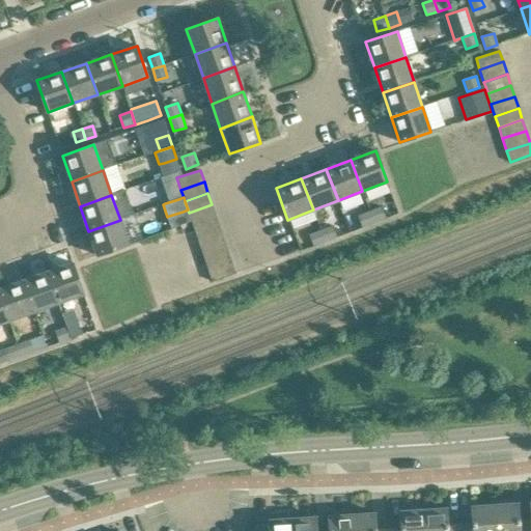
[(192,224),(216,216),(212,204),(189,213),(192,224)]
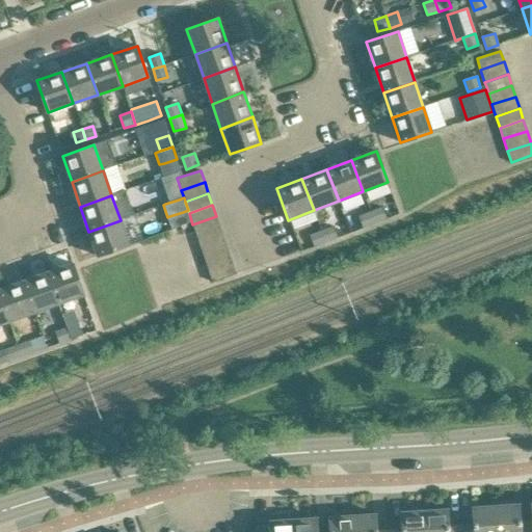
[(381,208),(370,212),(374,223),(387,219),(381,208)]
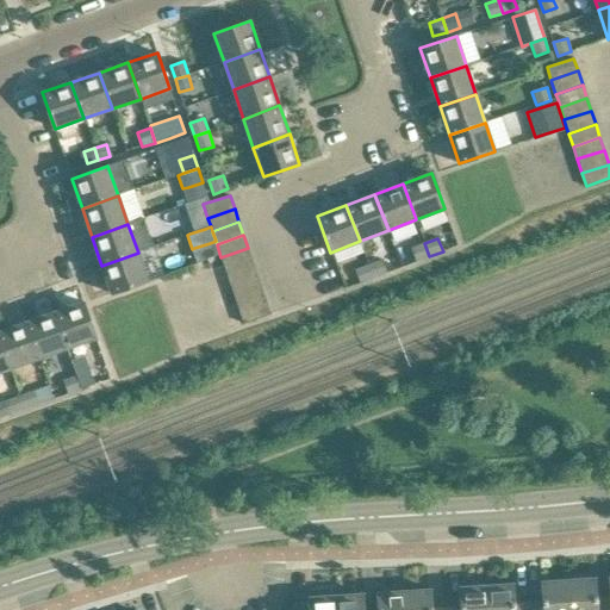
[(429,256),(424,243),(411,248),(416,261),(429,256)]
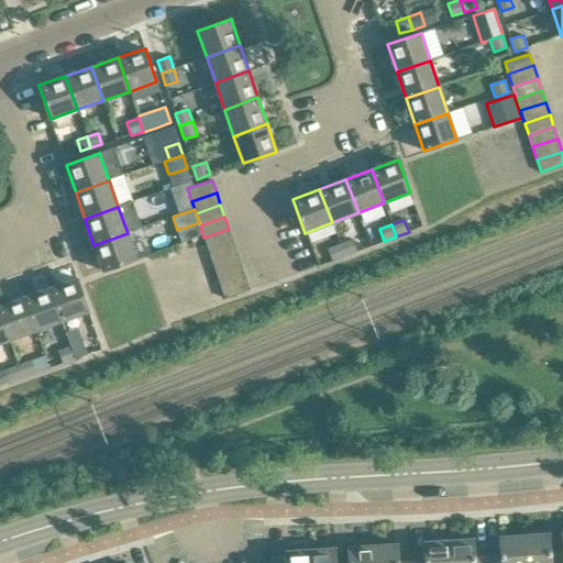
[(208,250),(233,241),(229,229),(203,238),(208,250)]
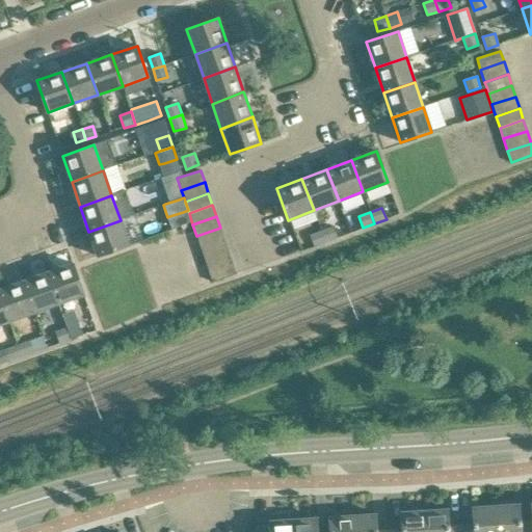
[(129,245),(121,220),(88,232),(97,256),(129,245)]
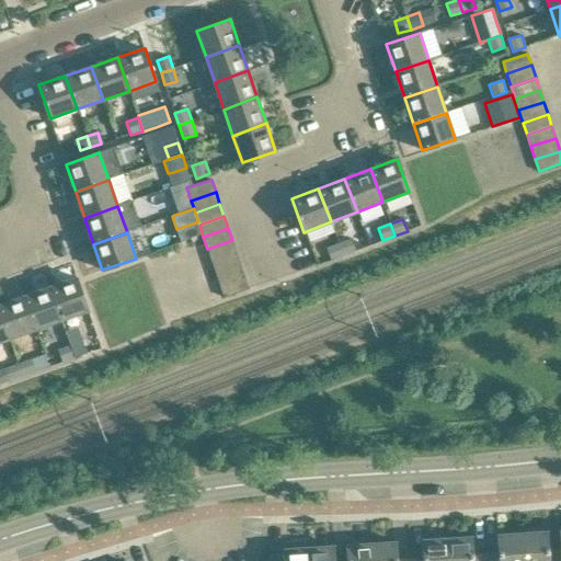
[(351,239),(339,243),(343,255),(356,251),(351,239)]
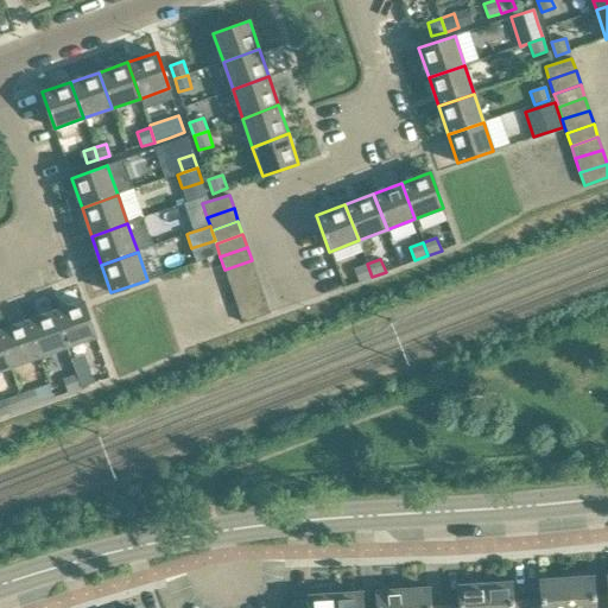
[(257,273),(252,260),(225,270),(229,283),(257,273)]
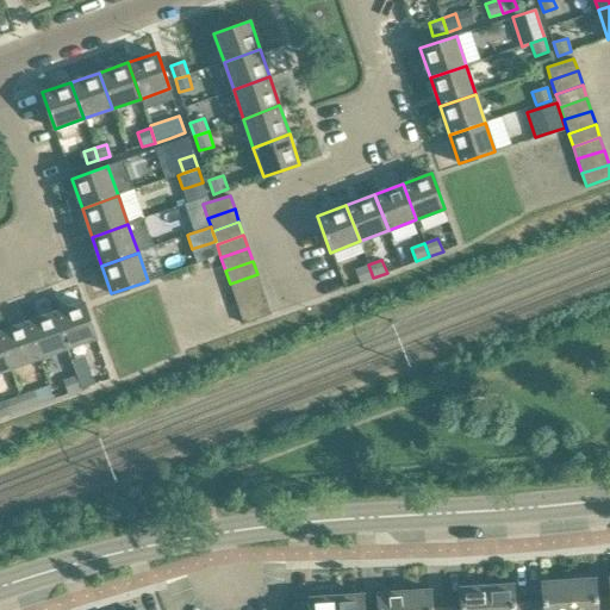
[(373,278),(368,265),(355,269),(360,284),(373,278)]
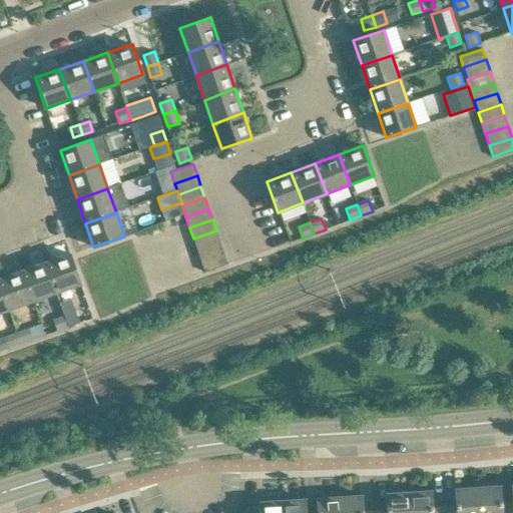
[(219,241),(216,230),(193,238),(197,249),(219,241)]
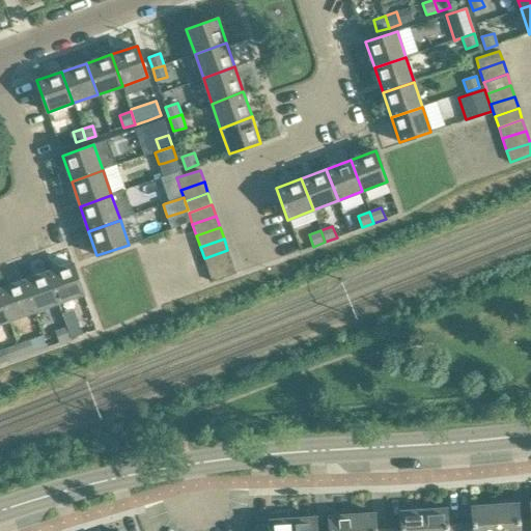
[(207,270),(231,262),(227,250),(204,258),(207,270)]
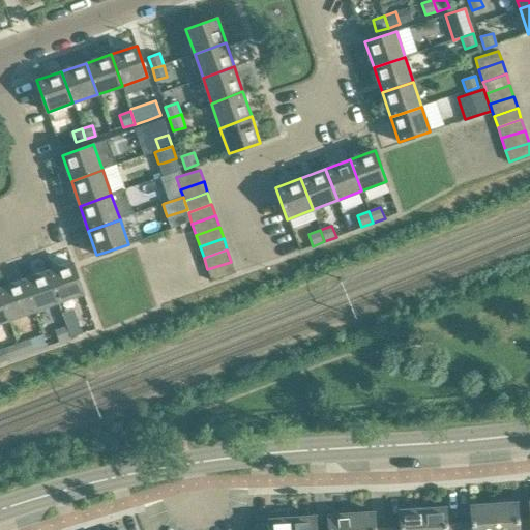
[(72,262),(48,271),(59,302),(84,294),(72,262)]
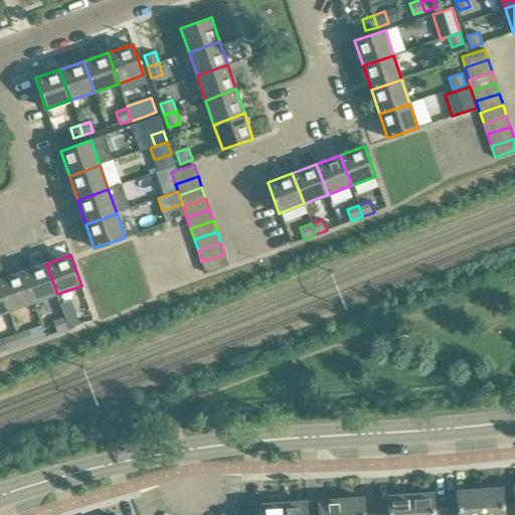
[(228,266),(224,254),(201,262),(205,273),(228,266)]
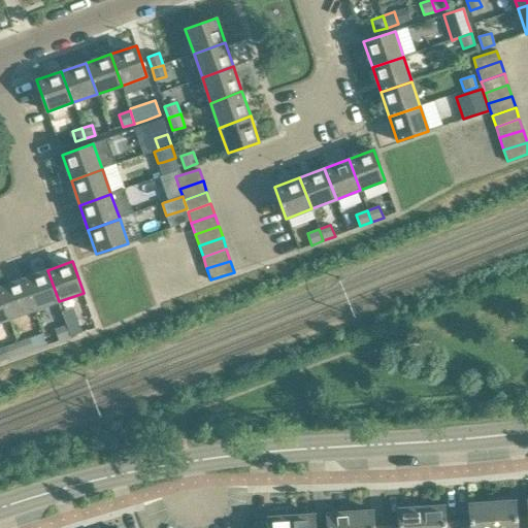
[(59,301),(47,270),(23,278),(34,309),(59,301)]
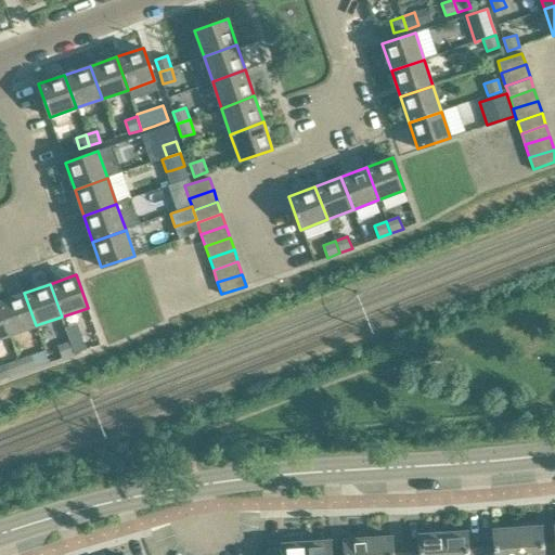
[(36,325),(24,293),(0,300),(0,308),(10,335),(36,325)]
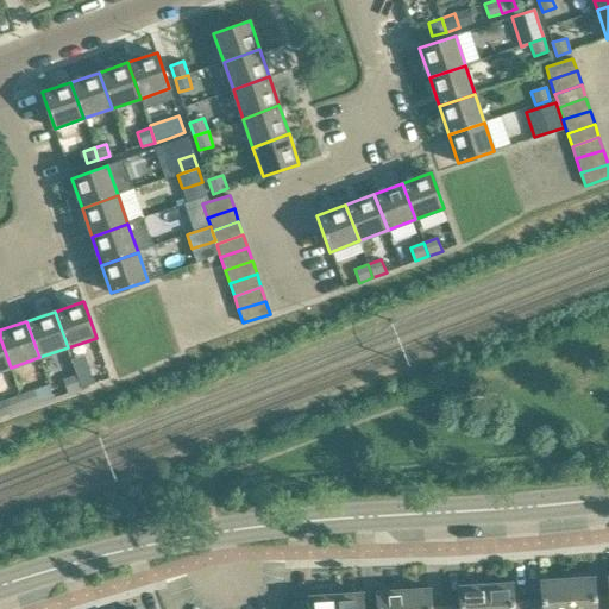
[(0,371),(11,368),(0,338),(0,371)]
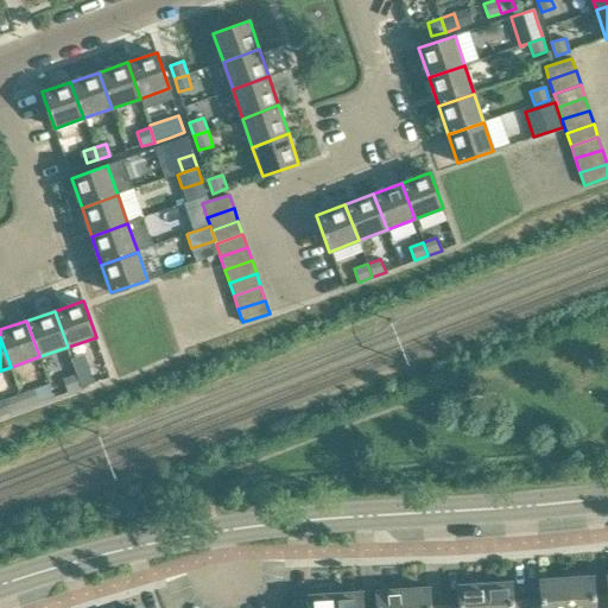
[(89,369),(76,374),(81,387),(94,382),(89,369)]
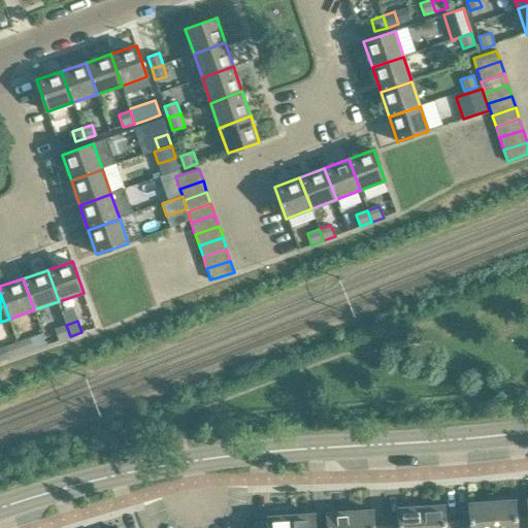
[(70,336),(66,325),(55,329),(59,340),(70,336)]
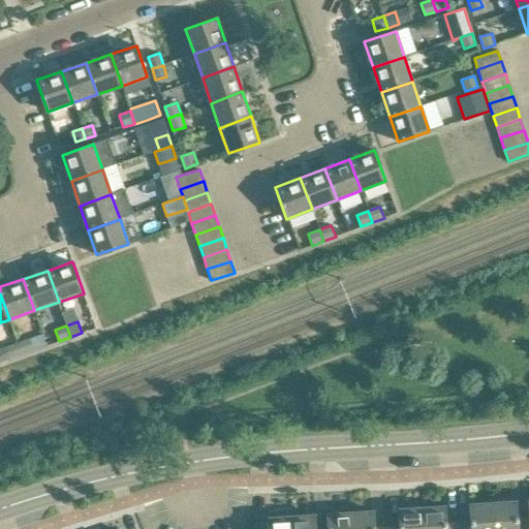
[(29,339),(18,343),(22,354),(33,350),(29,339)]
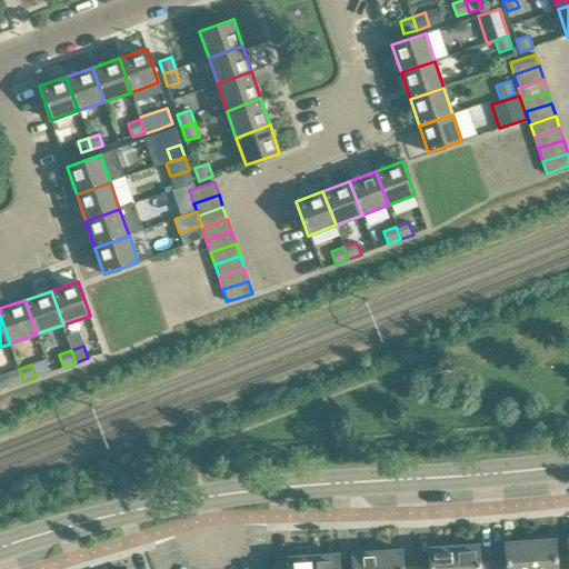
[(0,389),(23,381),(19,369),(0,375),(0,389)]
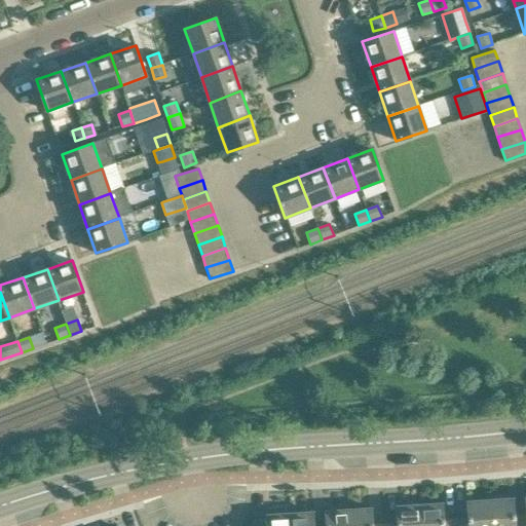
[(525,525),(525,513),(515,515),(513,498),(491,499),(492,525),(525,525)]
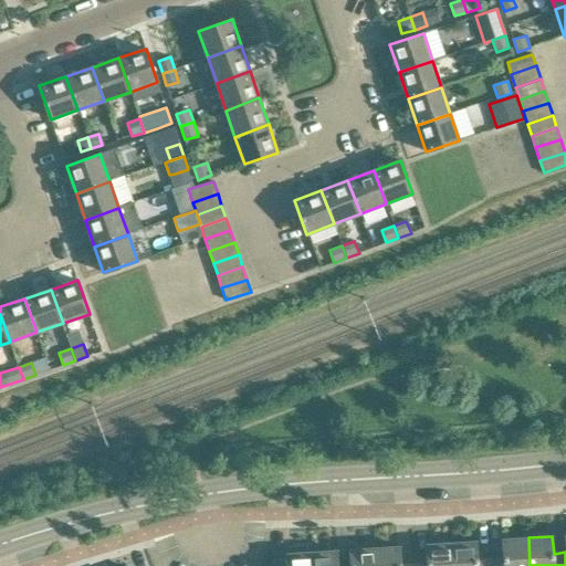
[(530,565),(528,537),(502,540),(503,557),(491,557),(491,565),(530,565)]
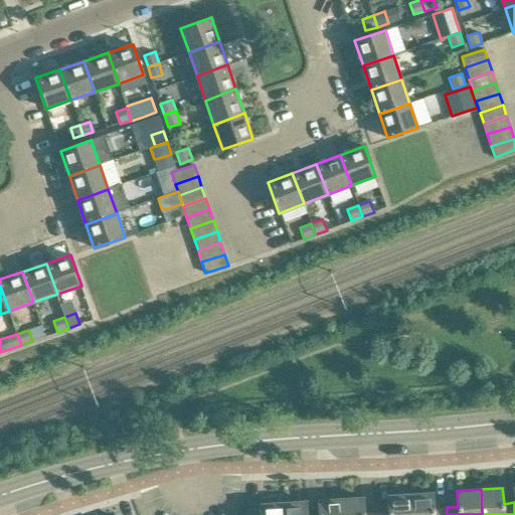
[(433,492),(410,494),(411,514),(447,514),(447,507),(434,508),(433,492)]
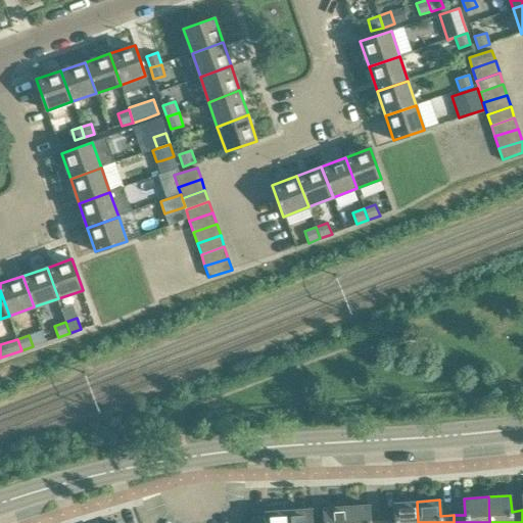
[(418,522),(417,502),(393,503),(394,519),(382,520),(381,522),(418,522)]
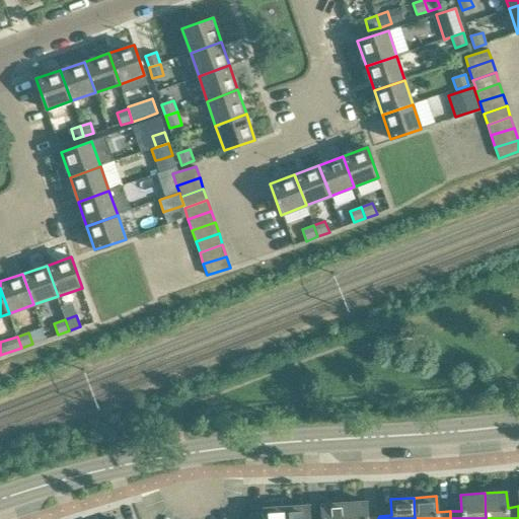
[(366,501),(344,503),(345,518),(378,518),(379,516),(367,517),(366,501)]
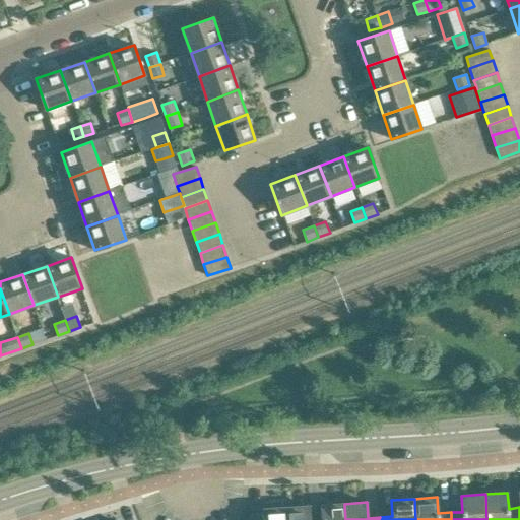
[(345,519),(344,504),(321,505),(322,519),(345,519)]
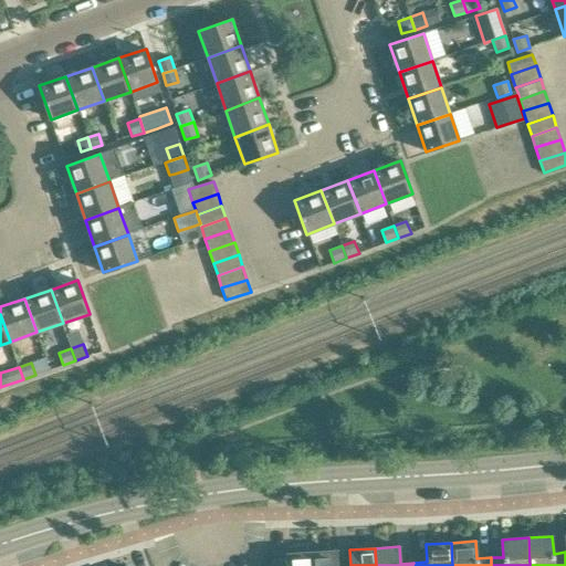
[(337,565),(336,551),(312,552),(312,565),(337,565)]
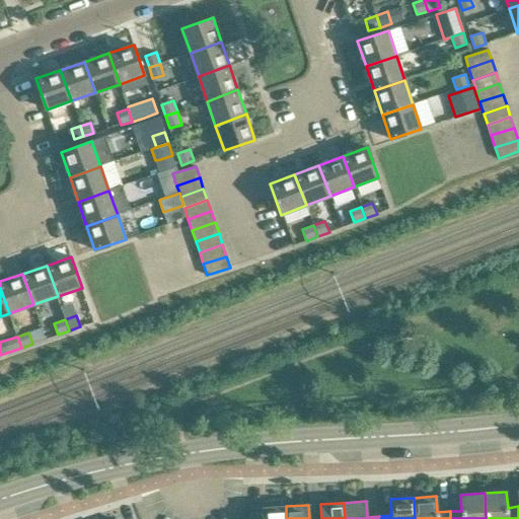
[(286,518),(286,506),(263,508),(264,518),(286,518)]
